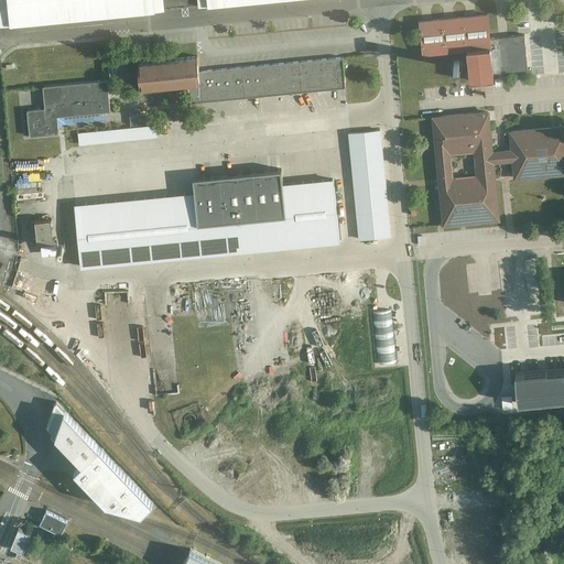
[(163,0),(0,0),(0,10),(1,26),(164,10),(163,0)]
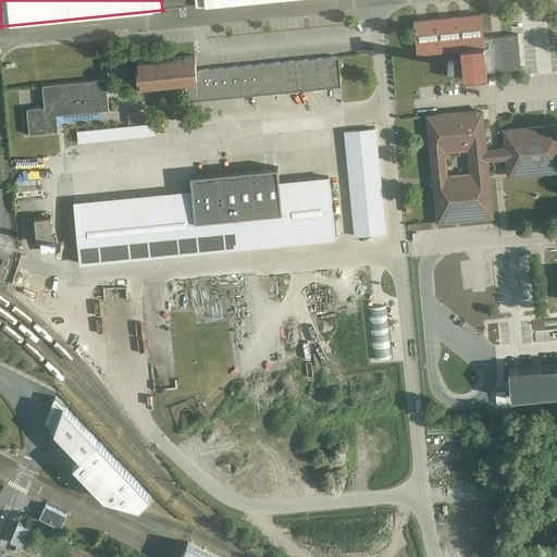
[(482,14),(415,21),(418,53),(461,49),(461,50),(462,50),(466,81),(487,78),(487,76),(486,76),(486,72),(521,67),(518,34),(483,37),(482,14)]
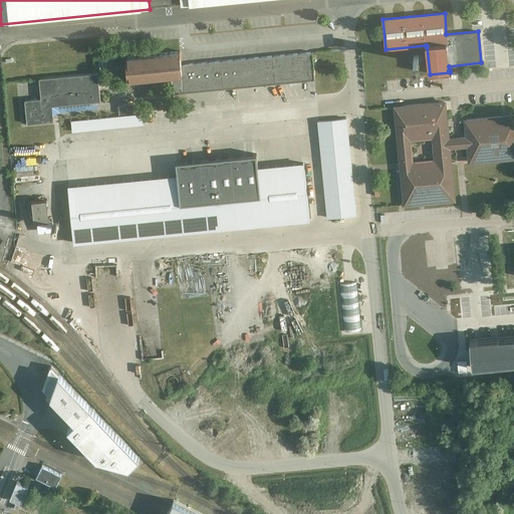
[(181,53),(124,58),(127,82),(171,78),(172,93),(315,80),(312,52),(182,64),(181,53)]
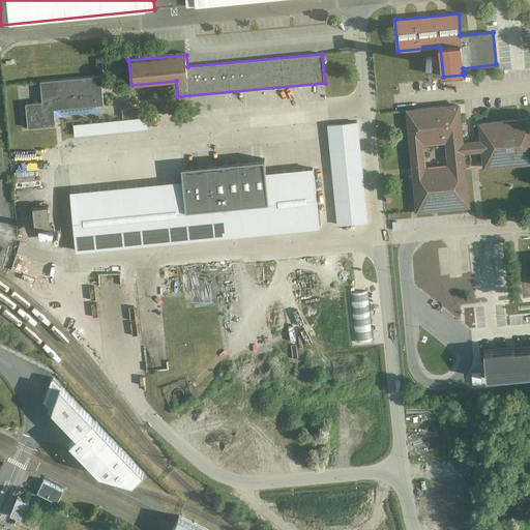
[(40,102),(24,105),(26,128),(54,126),(53,111),(102,106),(99,77),(38,82),(40,102)]
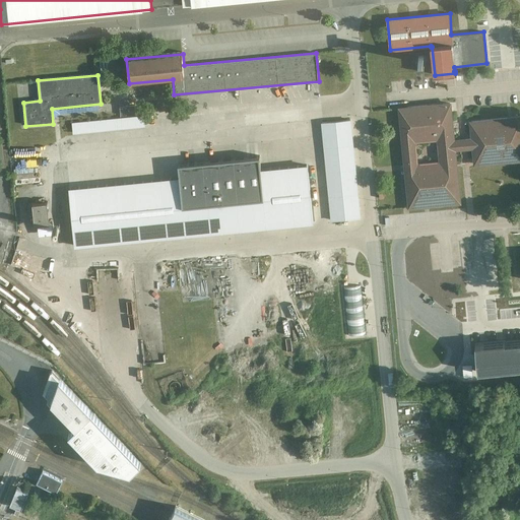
[(519,117),(470,122),(471,139),(455,140),(452,103),(399,108),(408,210),(462,206),(457,151),(473,149),(474,166),(519,161),(519,117)]
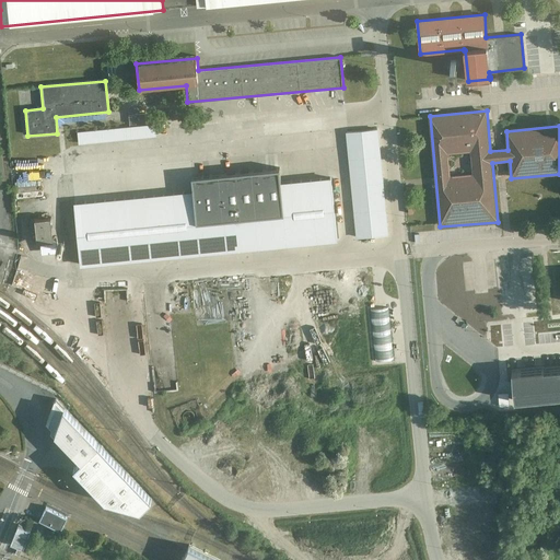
[(146,113),(129,115),(130,124),(147,123),(146,113)]
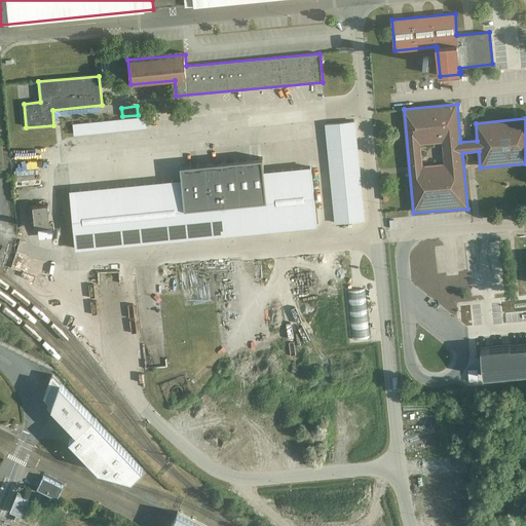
[(326,124),(336,223),(365,221),(354,121),(326,124)]
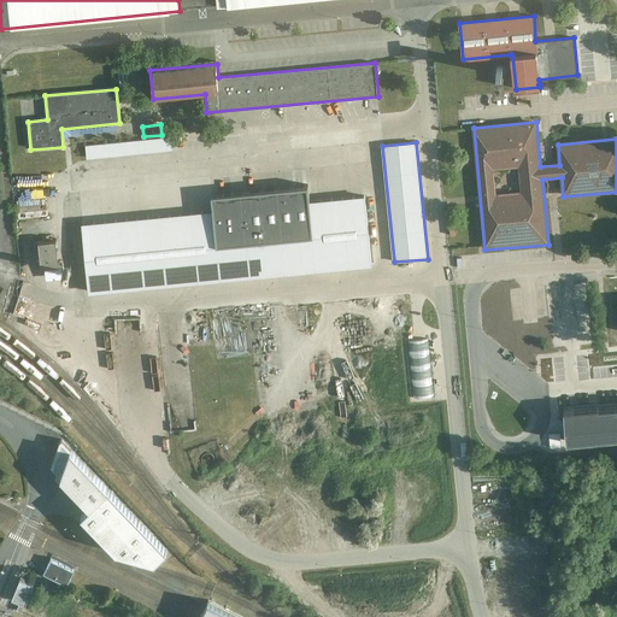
[(213,211),(83,224),(89,292),(371,264),(365,197),(310,201),(309,184),(212,194),(213,211)]
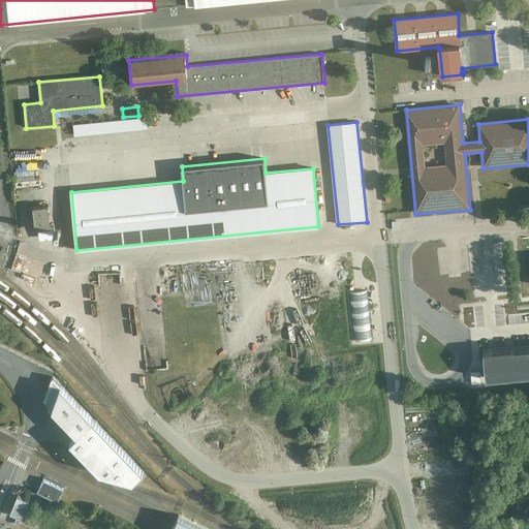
[(49,206),(34,207),(36,229),(51,227),(49,206)]
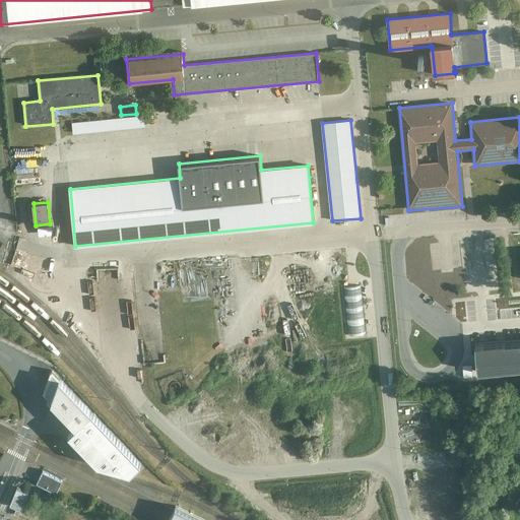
[(505,342),(475,345),(478,372),(519,368),(519,341),(505,343),(505,342)]
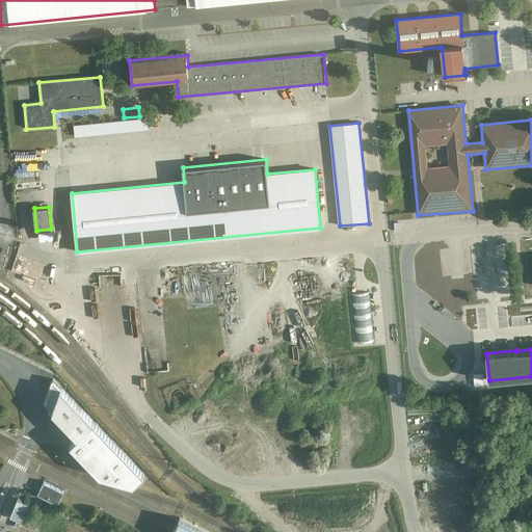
[(75,444),(105,475),(137,483),(147,474),(57,378),(47,402),(81,439),(75,444)]
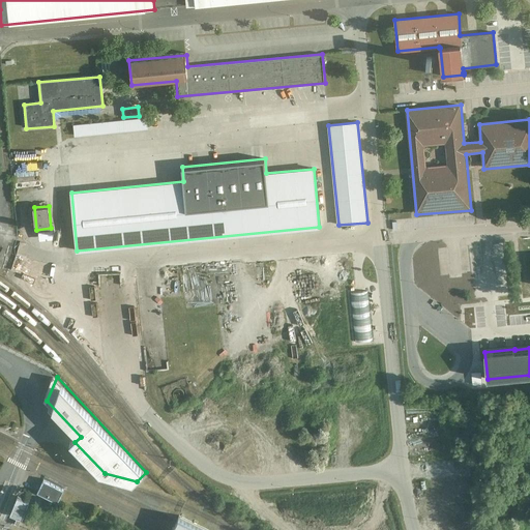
[(66,490),(46,479),(39,492),(60,502),(66,490)]
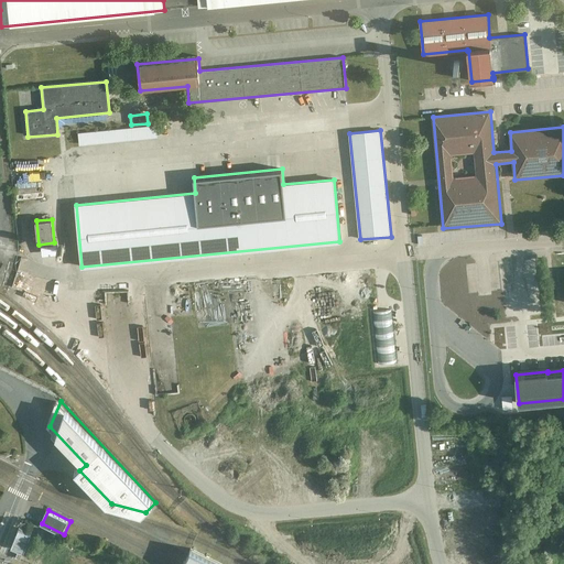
[(20,528),(13,545),(22,549),(19,556),(24,557),(33,532),(20,528)]
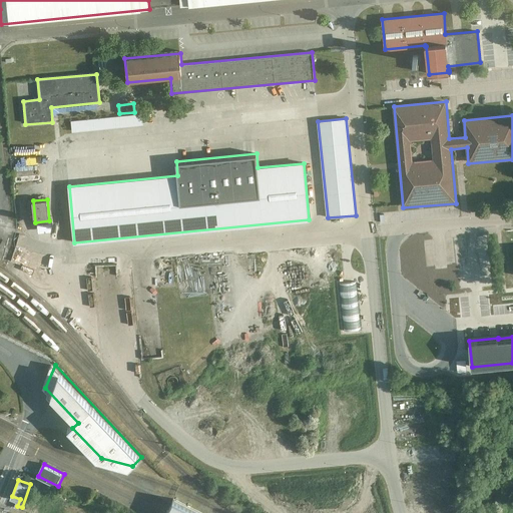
[(204,512),(176,499),(171,509),(168,512),(204,512)]
